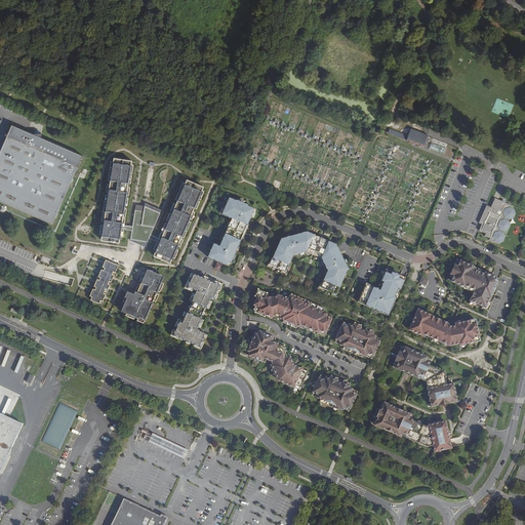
[(41,136),(32,136),(10,127),(6,136),(3,136),(6,137),(0,151),(0,204),(49,226),(53,224),(82,158),(39,139),(41,136)]
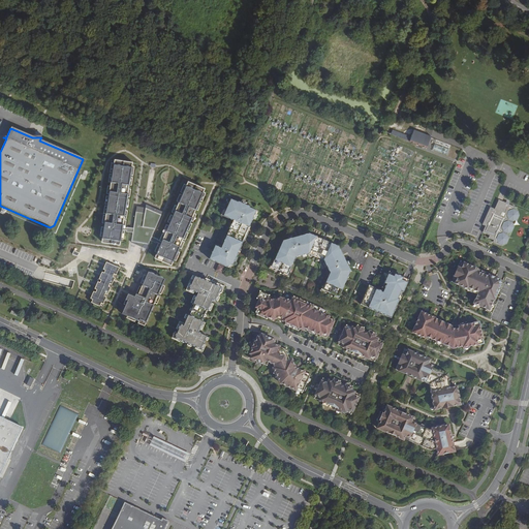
[(409,144),(426,150),(430,138),(424,135),(413,131),(411,139),(393,132),(392,136),(401,141),(409,144)]
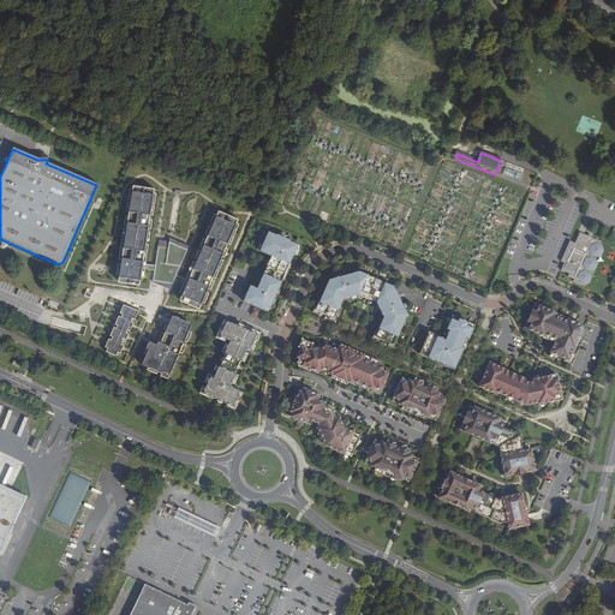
[(523,175),(505,169),(502,175),(520,183),(523,175)]
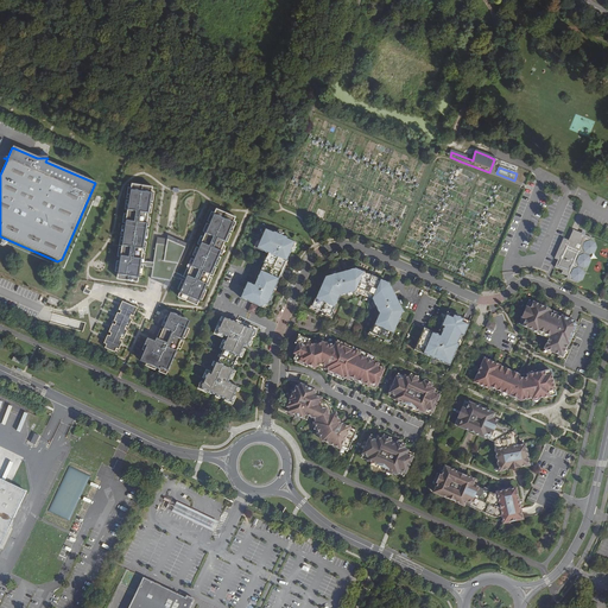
[(151,189),(130,185),(115,280),(137,284),(139,267),(144,267),(144,268),(152,270),(150,279),(169,283),(171,278),(178,282),(178,280),(183,283),(177,298),(196,306),(234,219),(215,210),(184,279),(181,278),(181,277),(173,273),(184,248),(166,241),(166,247),(156,245),(152,265),(145,264),(139,264),(151,189)]
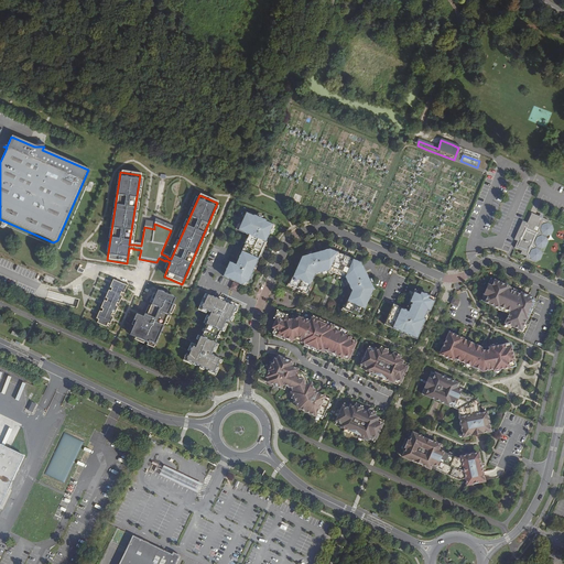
[(252,217),(246,214),(240,226),(238,231),(238,232),(248,237),(247,241),(245,246),(240,255),(238,260),(235,267),(229,263),(223,278),(241,286),(247,283),(256,263),(263,248),(269,235),(271,229),(272,226),(264,223),(266,223),(261,220),(257,218),(252,217)]
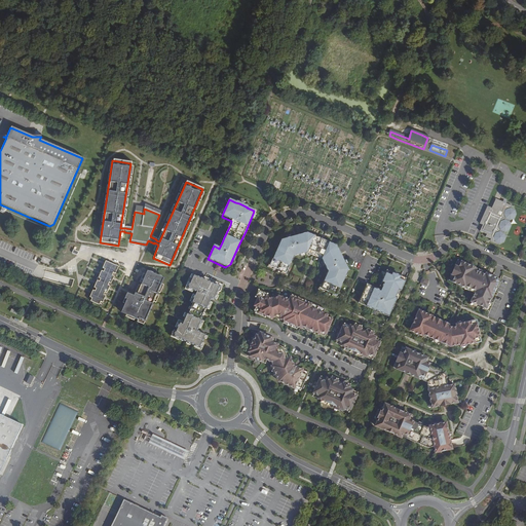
[(511,210),(512,207),(505,204),(504,208),(502,207),(503,203),(496,200),(492,210),(488,208),(480,225),(483,226),(481,232),(487,235),(486,237),(491,240),(491,241),(497,245),(498,242),(498,243),(503,242),(505,238),(504,234),(503,234),(504,232),(505,232),(509,230),(511,227),(510,223),(509,223),(510,220),(511,221),(514,219),(516,215),(515,212),(511,210)]
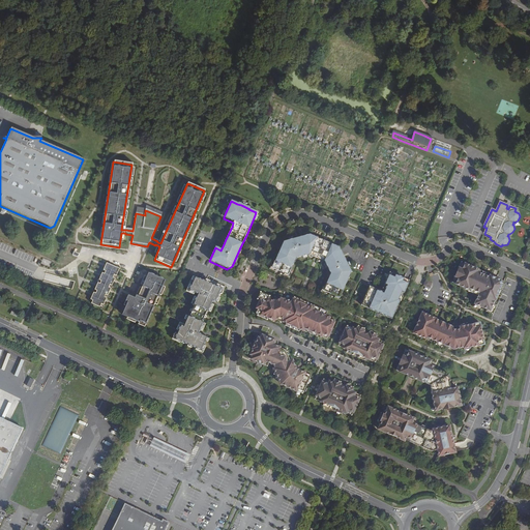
[(350,272),(337,247),(313,237),(312,239),(310,238),(308,235),(291,240),(287,241),(282,242),(283,245),(281,249),(278,249),(271,265),(271,267),(274,268),(274,270),(283,273),(284,272),(287,273),(288,272),(294,259),(301,257),(304,256),(308,255),(310,253),(315,255),(320,257),(324,259),(323,261),(325,265),(326,267),(329,274),(324,288),(323,290),(326,291),(326,293),(334,296),(335,295),(339,296),(340,295),(347,280),(346,278),(347,274),(350,272)]
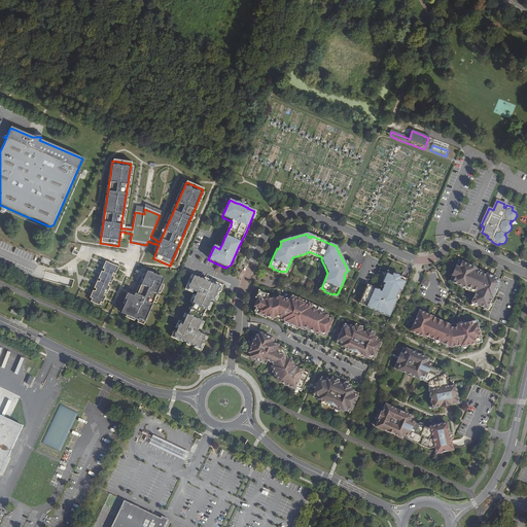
[(455,277),(453,283),(463,287),(464,286),(472,290),(471,292),(476,294),(471,303),(480,306),(484,308),(487,310),(491,299),(492,299),(495,293),(496,288),(500,280),(487,275),(486,276),(471,270),(472,267),(461,262),(459,269),(455,267),(452,276),(455,277)]
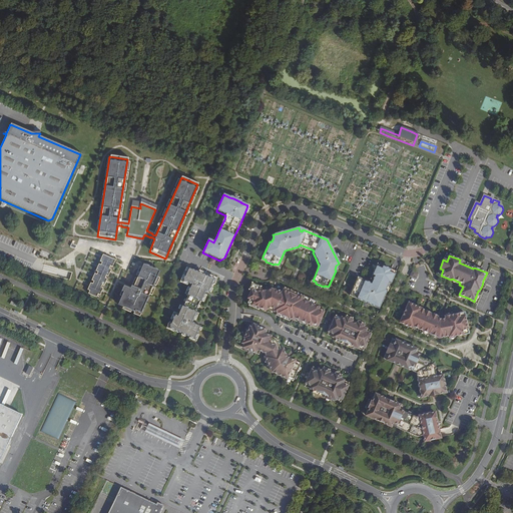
[(85,295),(98,300),(103,290),(100,289),(101,287),(104,288),(115,262),(102,257),(99,263),(101,264),(100,267),(98,266),(95,273),(97,274),(96,276),(94,275),(91,282),(93,283),(92,285),(90,284),(85,295)]
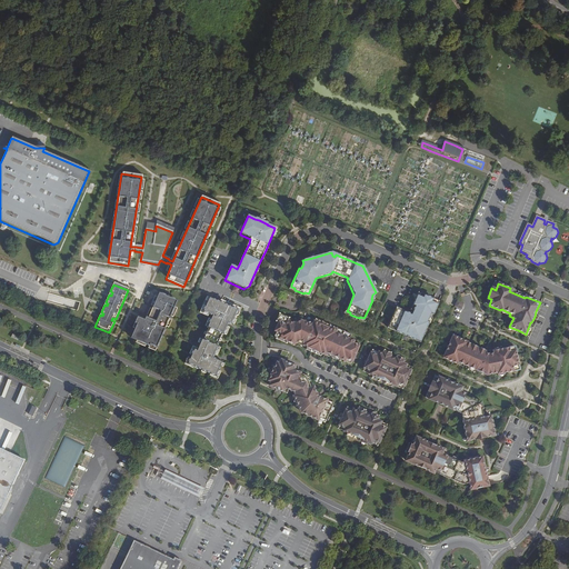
[(235,287),(232,292),(238,296),(241,289),(235,287)]
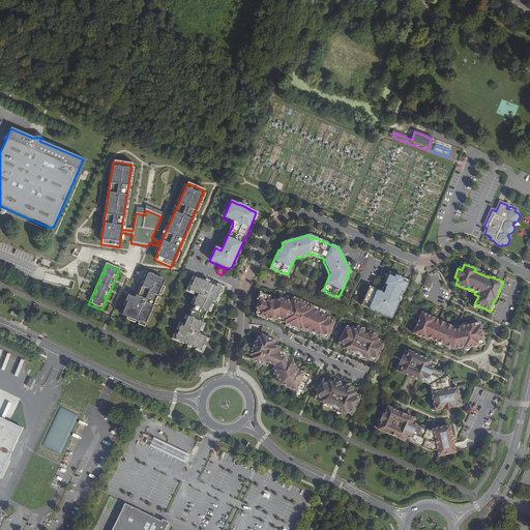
[(490,275),(475,269),(474,271),(489,277),(490,276),(490,275)]
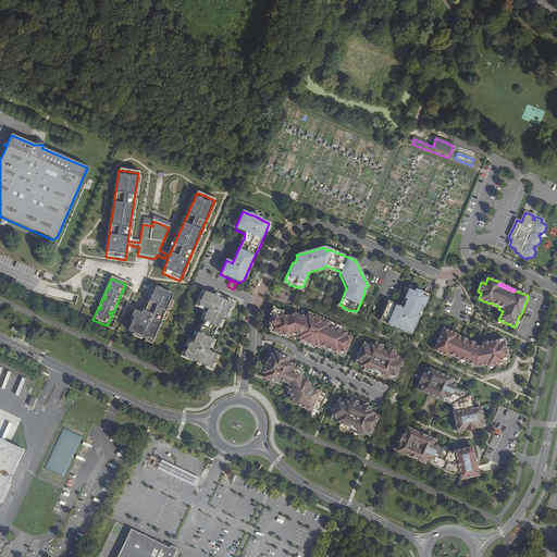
[(153,342),(173,296),(155,287),(148,302),(149,304),(145,312),(143,311),(141,313),(134,311),(131,318),(133,319),(127,333),(146,341),(147,339),(153,342)]
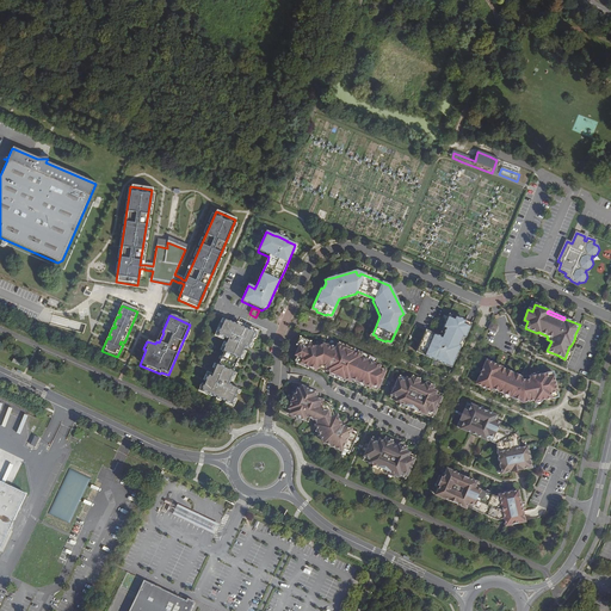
[(420,355),(451,369),(458,351),(457,351),(463,338),(466,339),(470,327),(463,323),(464,321),(454,316),(452,320),(446,318),(442,328),(444,329),(442,334),(440,338),(430,333),(427,338),(426,337),(420,350),(421,350),(420,355)]
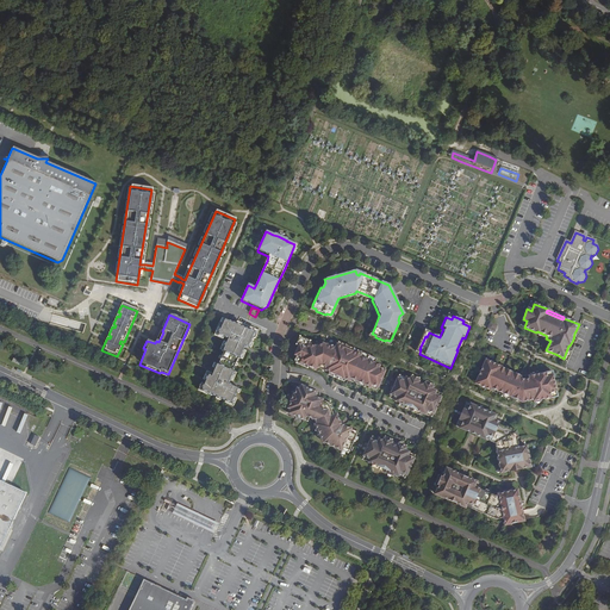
[(253,338),(255,334),(249,330),(224,319),(223,322),(222,324),(221,328),(217,335),(228,340),(225,343),(222,352),(224,353),(222,358),(221,361),(218,366),(216,365),(216,366),(215,369),(212,374),(211,377),(207,375),(205,381),(204,385),(200,391),(207,394),(225,402),(231,405),(235,399),(237,393),(238,390),(229,385),(230,381),(234,373),(234,372),(232,372),(234,367),(236,363),(237,359),(240,360),(240,359),(243,352),(246,347),(248,349),(249,347),(250,342),(253,338)]
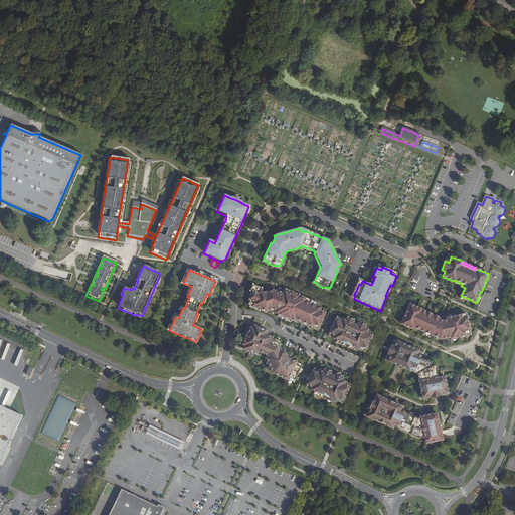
[(183,283),(186,277),(184,276),(181,284),(188,288),(189,286),(183,283)]
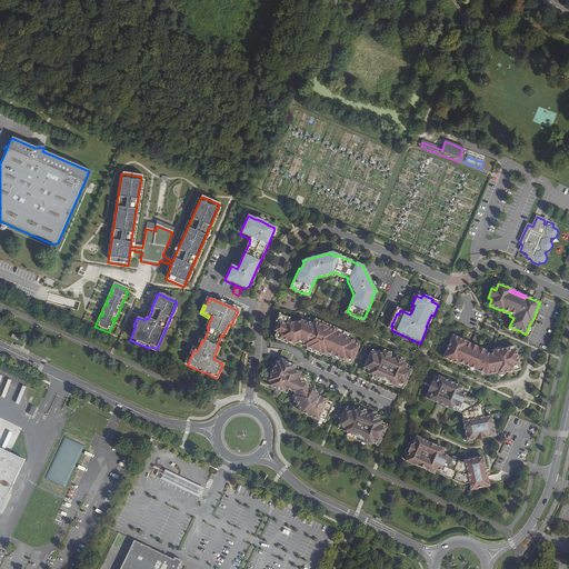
[(238,311),(236,316),(238,317),(241,309),(232,306),(232,308),(238,311)]
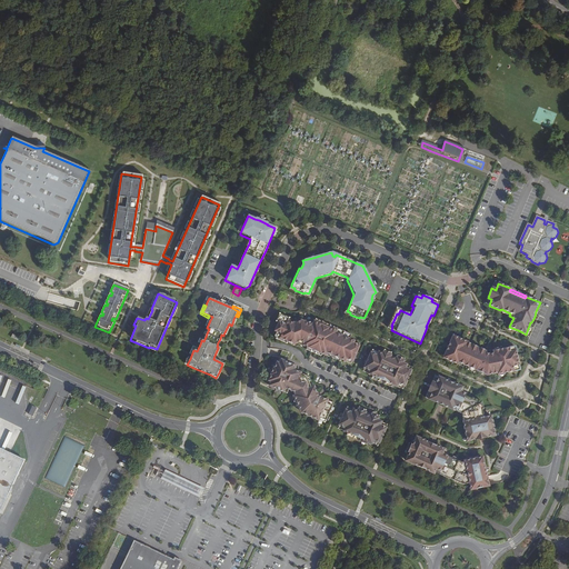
[(388,329),(391,330),(392,326),(391,326),(397,313),(398,315),(400,310),(397,309),(388,329)]
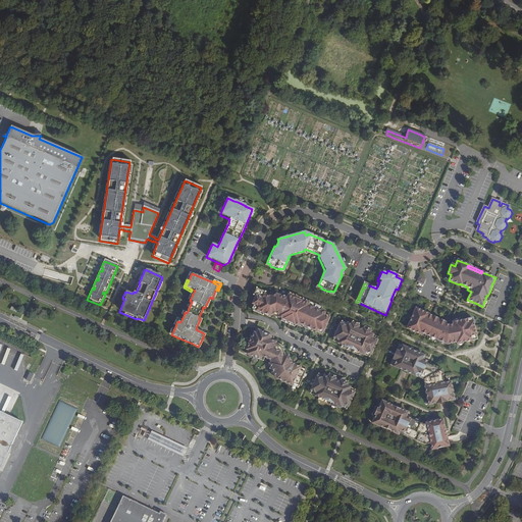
[(284,292),(283,295),(305,304),(305,305),(316,310),(318,306),(284,292)]
